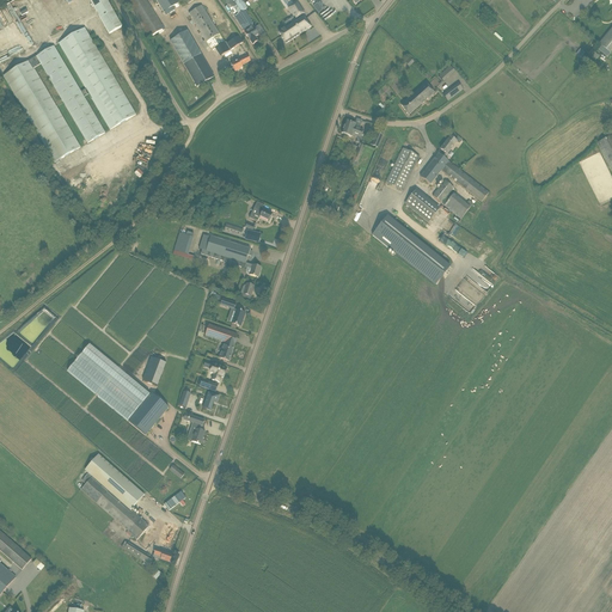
[(89,0),(109,34),(122,28),(105,0),(89,0)]
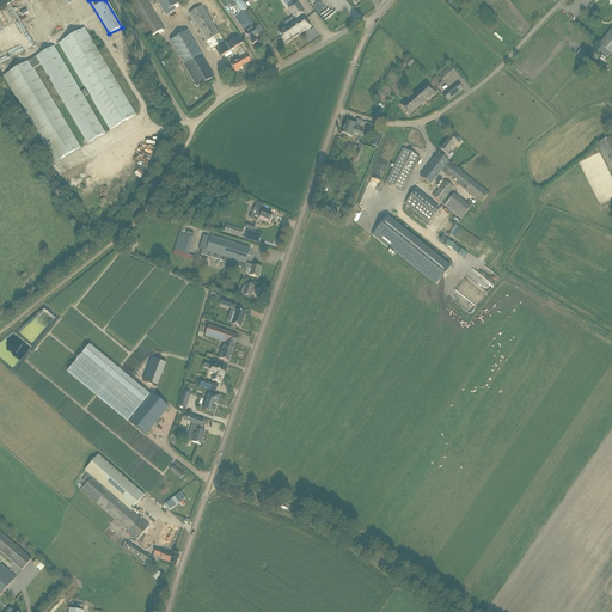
[(126,0),(150,38),(163,30),(163,31),(164,30),(164,29),(146,0),(126,0)]
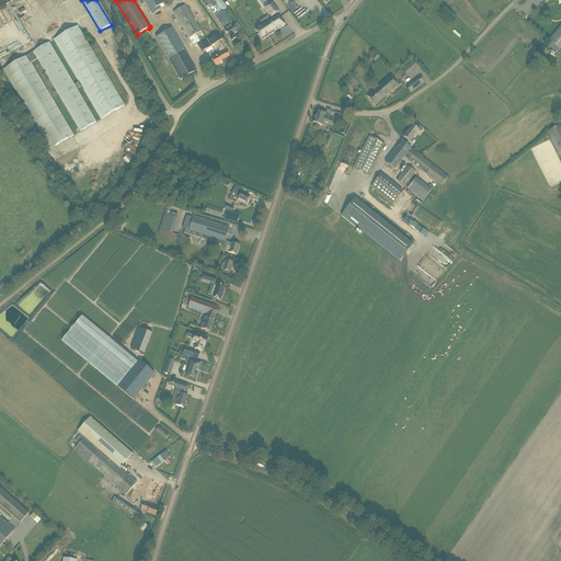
[(159,7),(163,3),(161,0),(142,0),(148,9),(147,10),(149,12),(150,11),(152,14),(160,9),(159,7)]
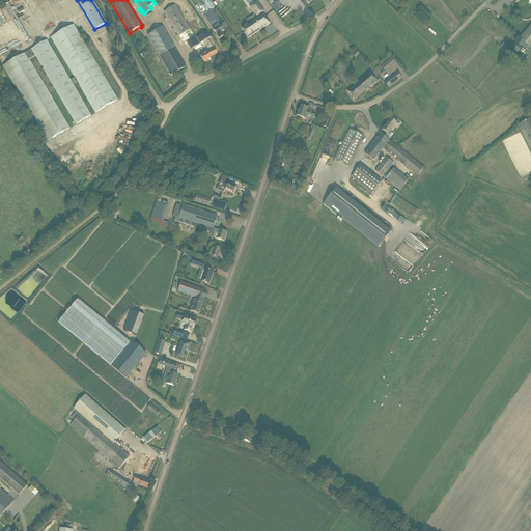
[(257,18),(242,28),(248,37),(252,35),(270,24),(263,14),(264,14),(257,2),(250,7),(257,18)]
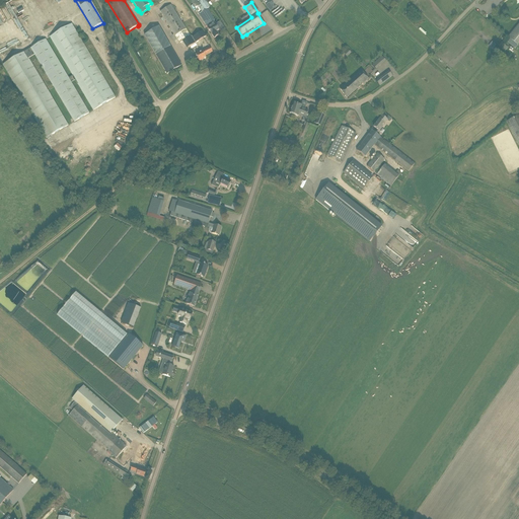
[(160,11),(172,31),(173,33),(179,44),(183,41),(186,44),(188,48),(195,43),(192,38),(171,5),(160,11)]
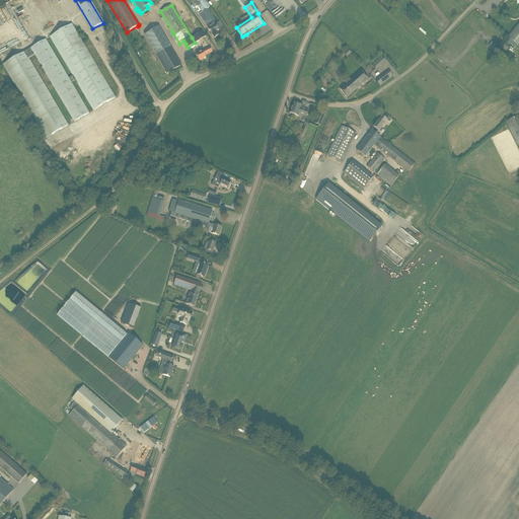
[(213,21),(214,20),(207,9),(199,14),(208,28),(214,39),(219,35),(217,31),(219,30),(215,23),(213,21)]
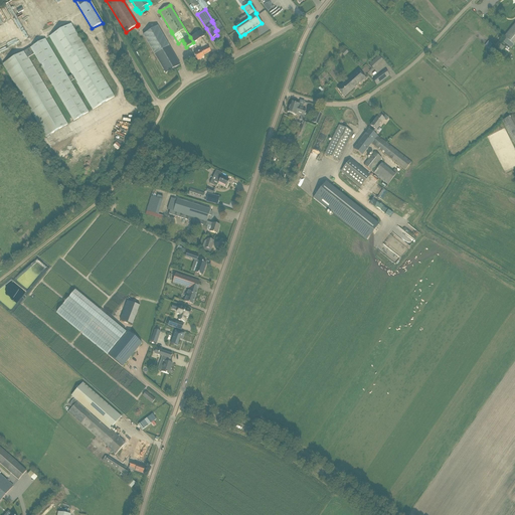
[(514,45),(514,43),(514,23),(504,37),(514,45)]
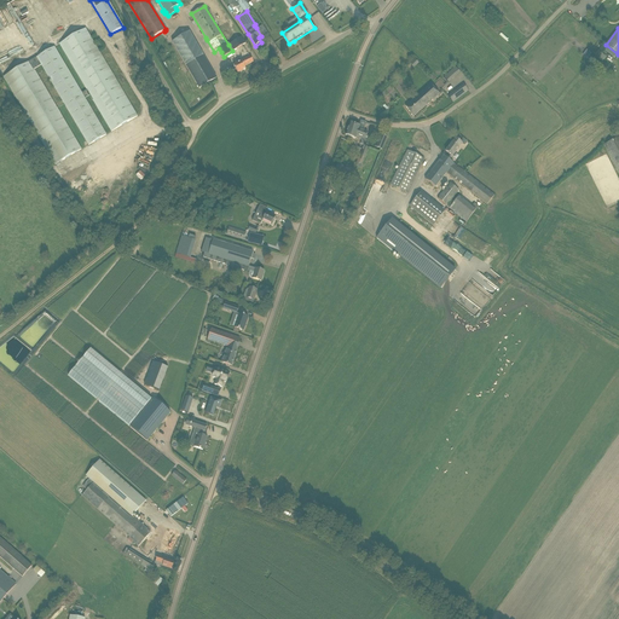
[(57,108),(34,70),(41,65),(64,104),(88,145),(105,136),(85,99),(90,96),(92,100),(111,132),(137,116),(86,29),(59,44),(87,91),(82,93),(65,67),(55,47),(4,77),(56,165),(81,150),(57,108)]
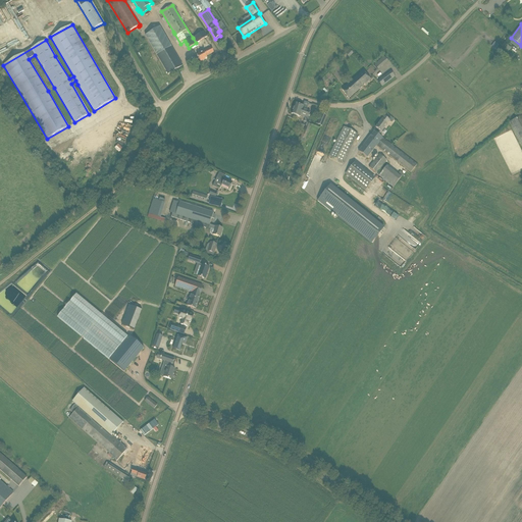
[(183,66),(159,27),(146,36),(168,74),(183,66)]
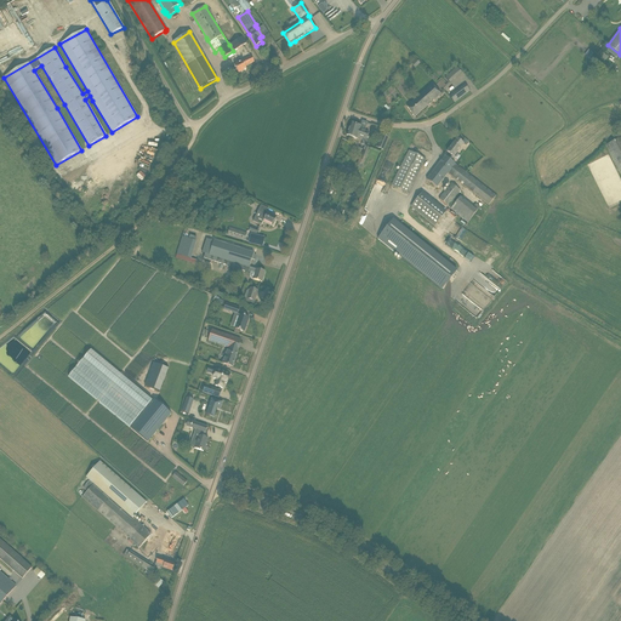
[(238,40),(229,45),(233,51),(234,51),(248,43),(243,36),(238,40)]
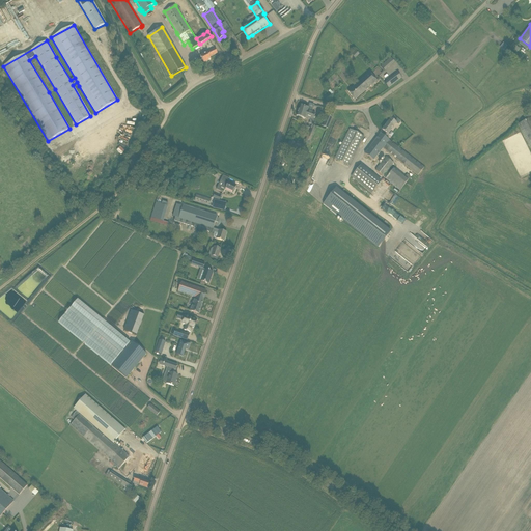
[(210,57),(217,53),(215,49),(200,56),(203,63),(211,59),(210,57)]
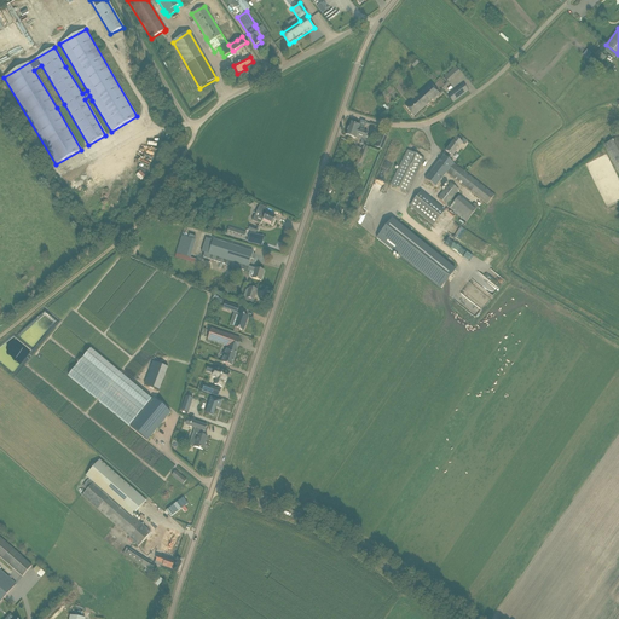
[(461,73),(455,67),(444,77),(449,84),(461,73)]
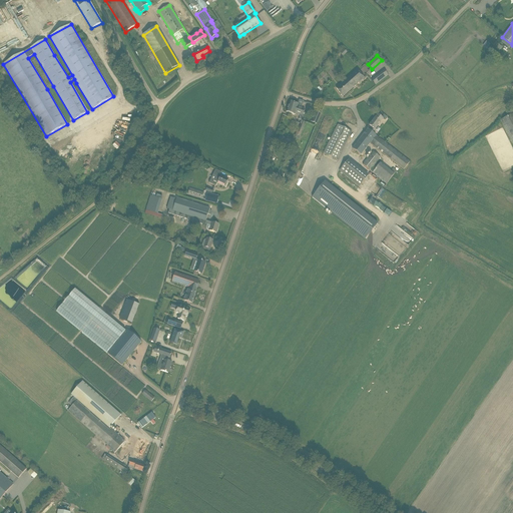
[(343,97),(364,78),(357,69),(345,80),(336,88),(343,97)]
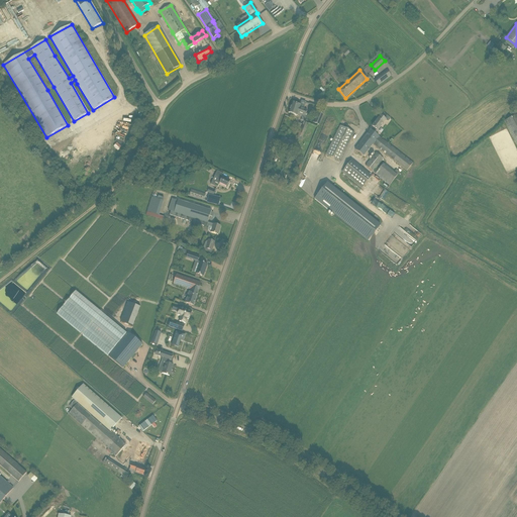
[(292,103),(290,108),(306,113),(307,111),(300,108),(300,106),(292,103)]
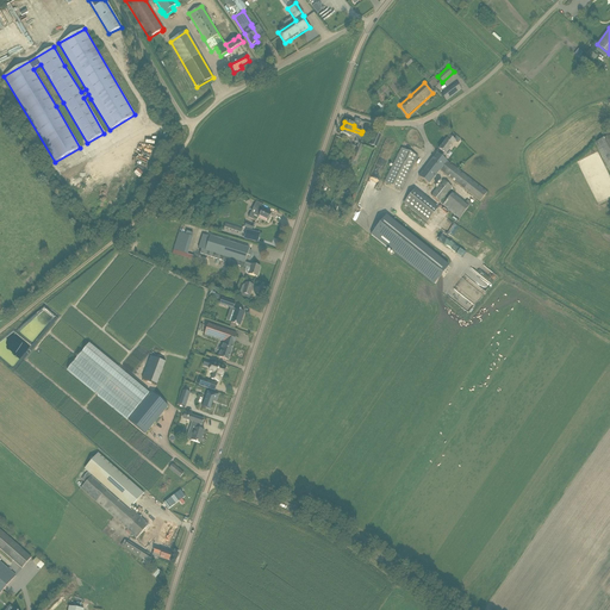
[(361,135),(361,134),(342,128),(341,134),(350,137),(352,135),(358,137),(355,142),(359,143),(362,136),(361,135)]
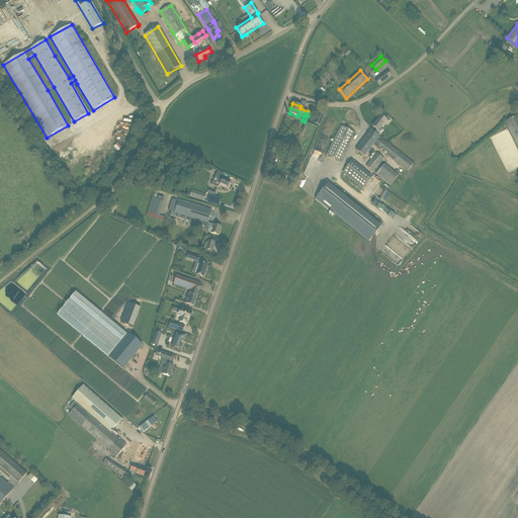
[(506,121),(517,146),(517,114),(517,112),(513,114),(514,117),(506,121)]
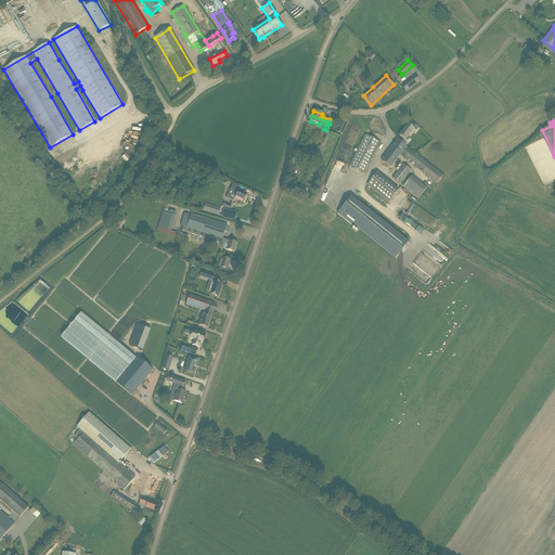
[(337,132),(343,134),(347,123),(343,121),(337,132)]
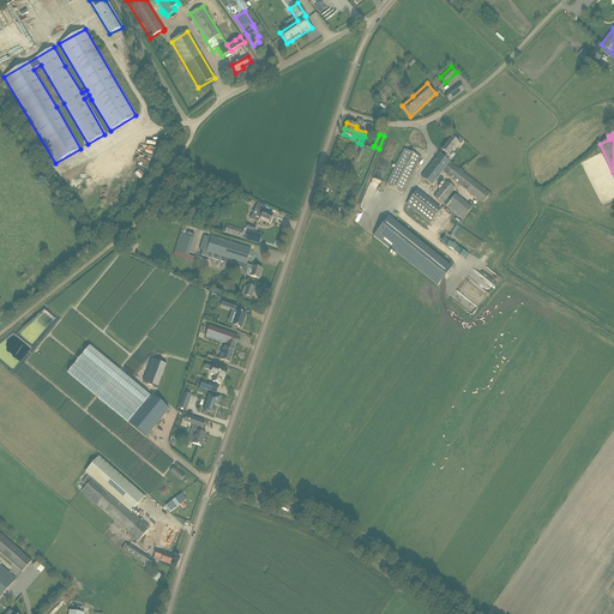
[(446,154),(443,157),(446,160),(458,143),(461,145),(464,142),(459,137),(457,142),(452,137),(441,150),(446,154)]
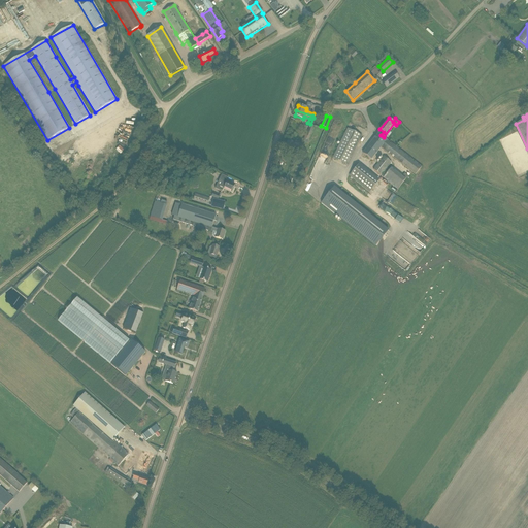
[(305,139),(305,141),(308,142),(308,141),(309,141),(316,126),(310,124),(304,139),(305,139)]
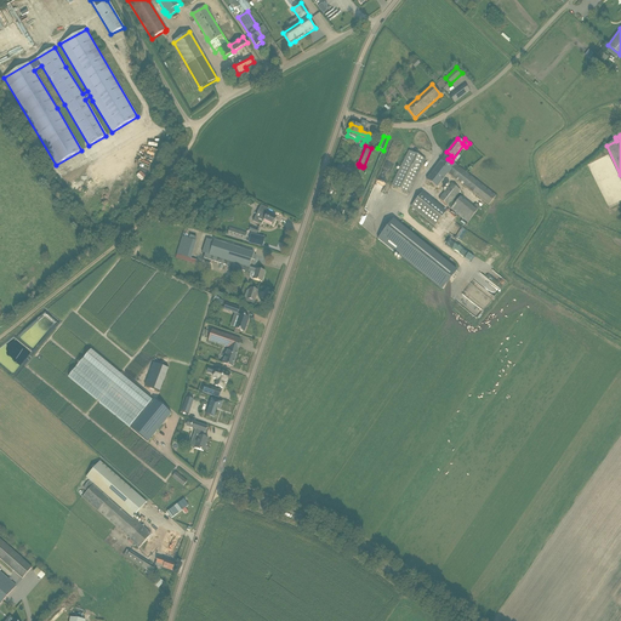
[(409,152),(392,186),(408,194),(425,160),(409,152)]
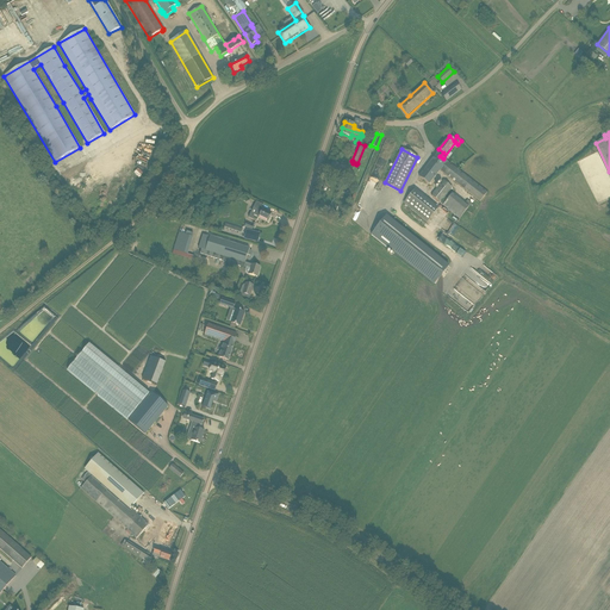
[(471,180),(443,159),(440,156),(437,154),(418,176),(428,185),(440,170),(464,188),(480,201),(487,193),(471,180)]
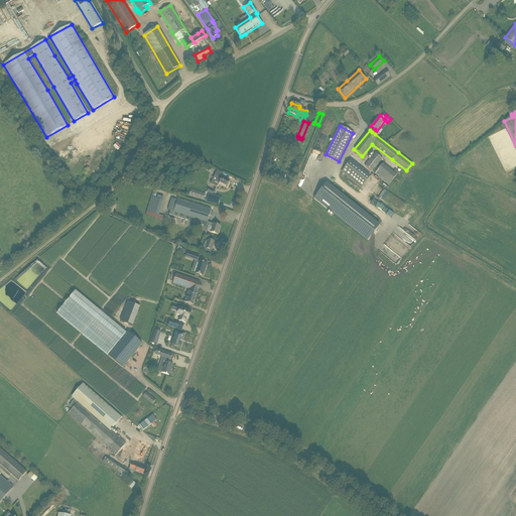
[(373,171),(383,159),(375,153),(365,165),(373,171)]
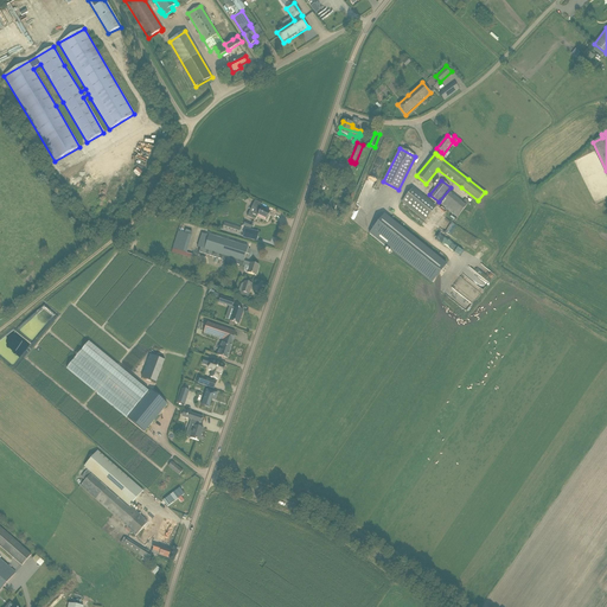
[(425,222),(436,208),(413,187),(402,203),(425,222)]
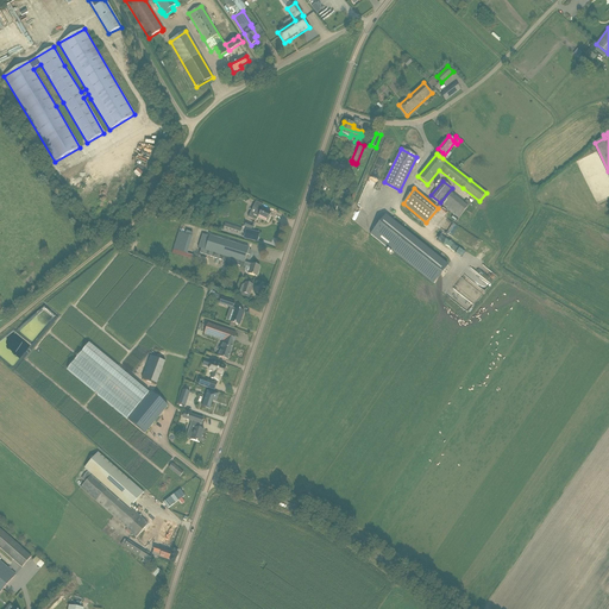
[(468,200),(465,202),(452,193),(443,206),(459,219),(471,202),(468,200)]
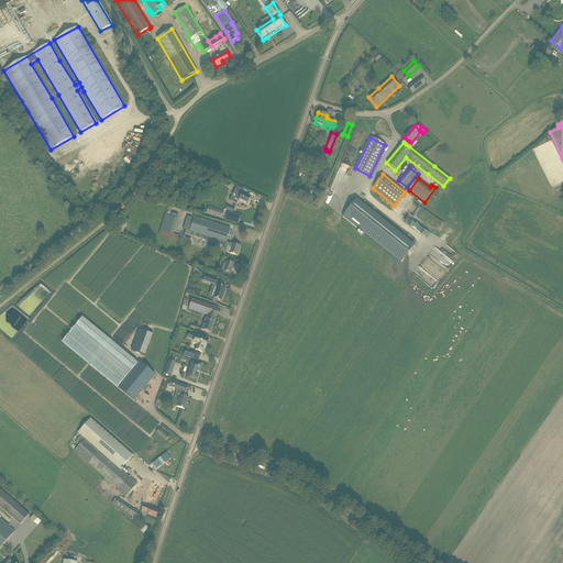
[(243,189),(238,187),(236,186),(230,201),(236,205),(239,200),(246,205),(251,197),(241,192),(243,189)]
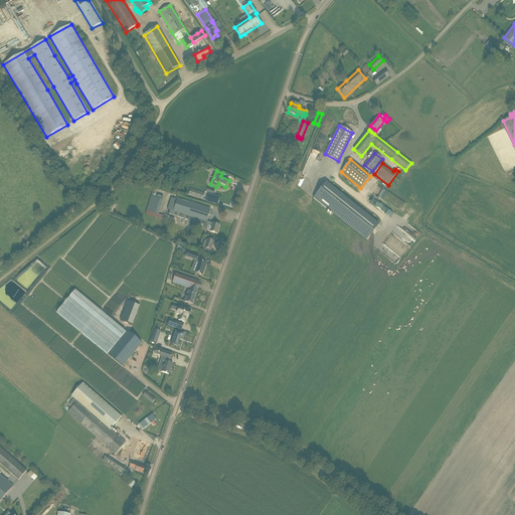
[(326,182),(313,198),(328,210),(329,209),(366,239),(379,224),(326,182)]
